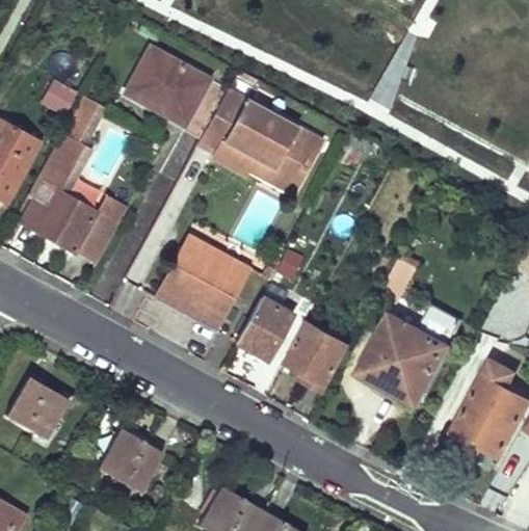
[(159,38),(164,30),(147,21),(142,29),(159,38)]
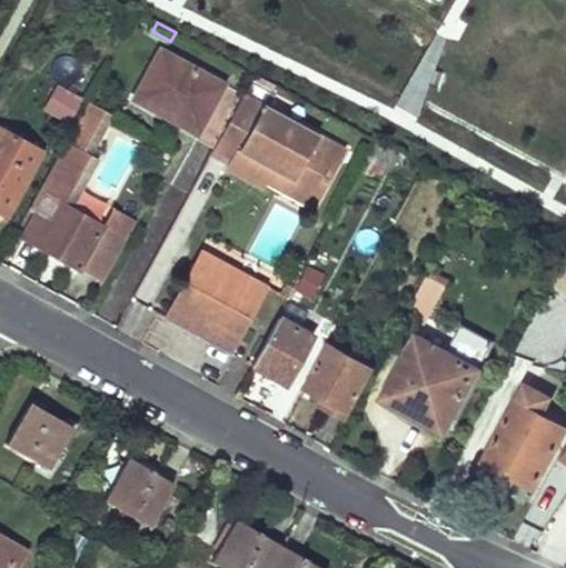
[(218,145),(246,96),(164,50),(139,93),(177,115),(175,119),(218,145)]
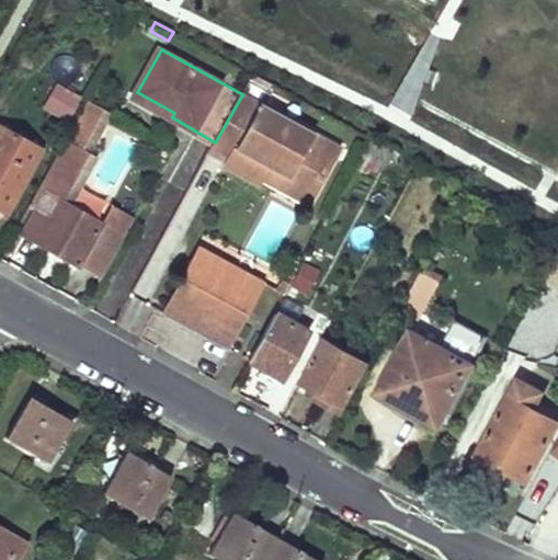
[(70,120),(84,94),(58,80),(44,106),(70,120)]
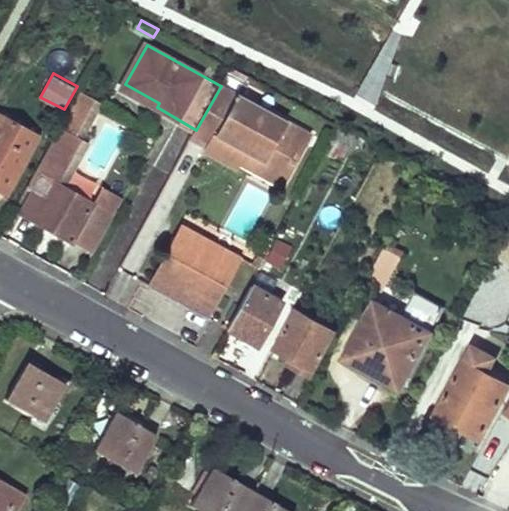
[(159,103),(125,84),(123,88),(157,107),(159,103)]
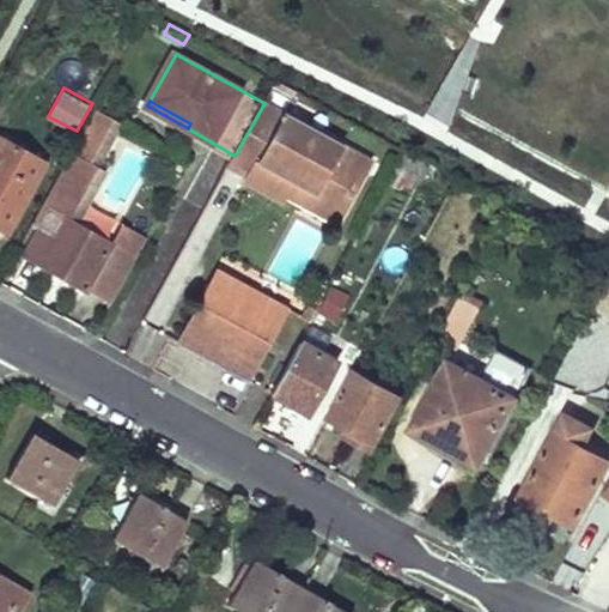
[(274,191),(276,191),(281,189),(284,187),(286,185),(287,181),(298,187),(299,185),(348,213),(376,163),(265,103),(235,156),(255,168),(253,173),(249,177),(269,188),(273,189),(274,191)]
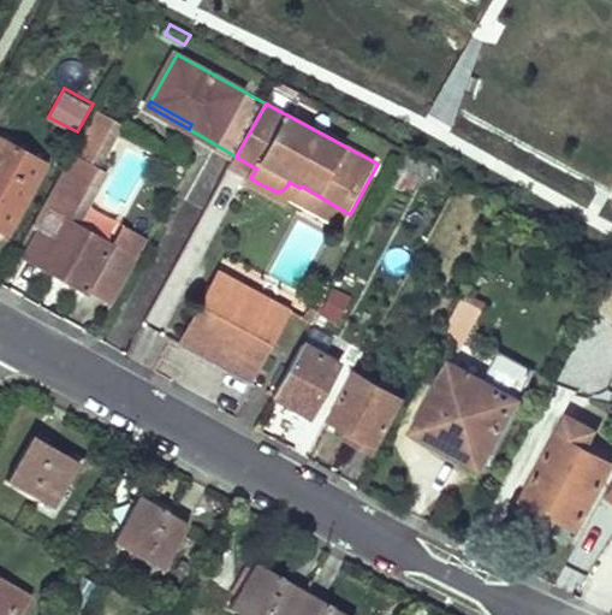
[(118,119),(97,108),(73,152),(94,163),(118,119)]
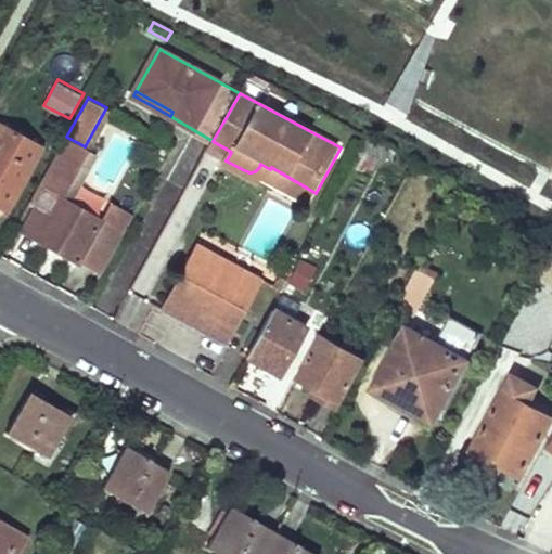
[(41,147),(0,124),(0,203),(9,208),(41,147)]
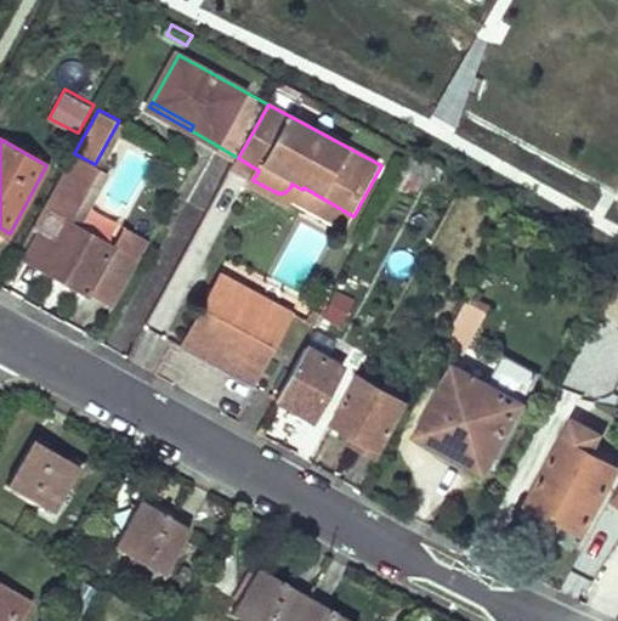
[(434,163),(412,151),(398,175),(421,186),(434,163)]
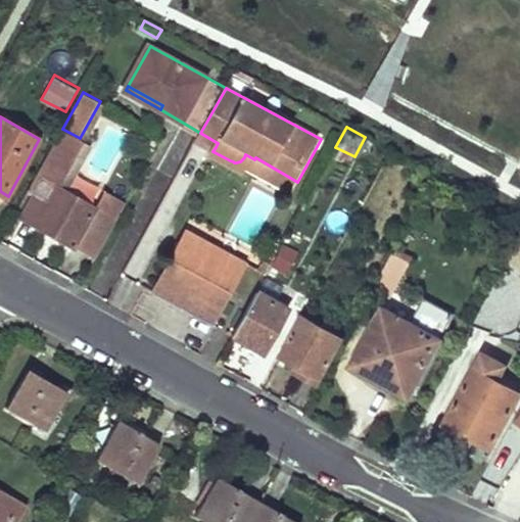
[(37,175),(45,180),(25,218),(75,246),(96,208),(64,190),(59,187),(85,141),(80,138),(62,129),(37,175)]
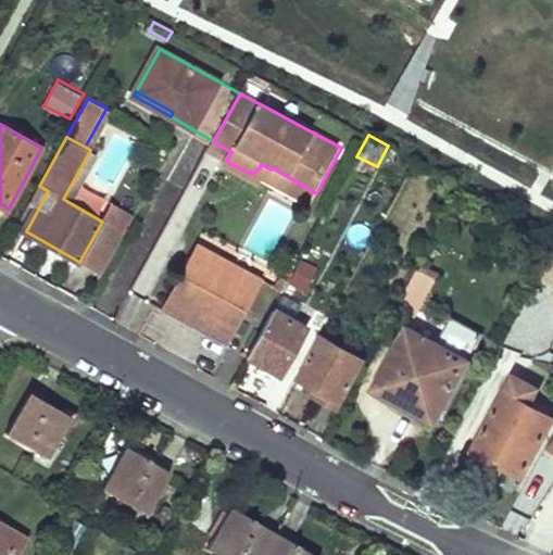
[(231,152),(213,141),(211,147),(229,156),(231,152)]
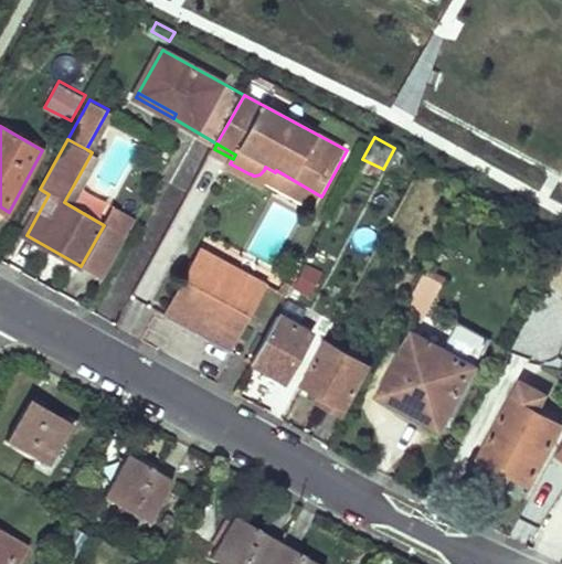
[(98,156),(92,152),(64,202),(70,205),(98,156)]
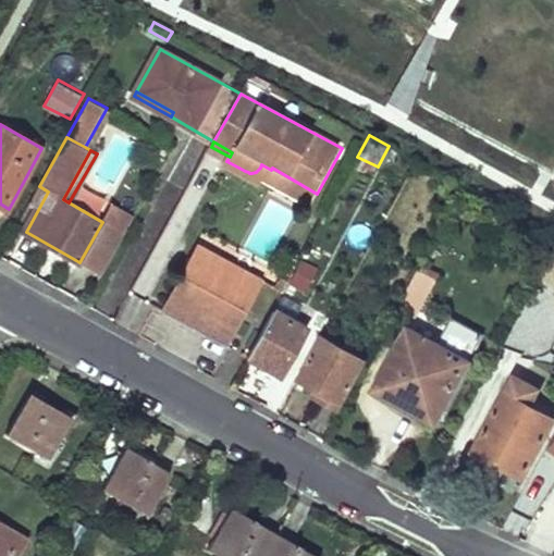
[(245,171),(226,161),(224,167),(263,188),(266,184),(309,208),(317,194),(272,168),(271,170),(261,164),(260,168),(258,170),(256,172),(251,173),(249,173),(248,172),(245,171)]
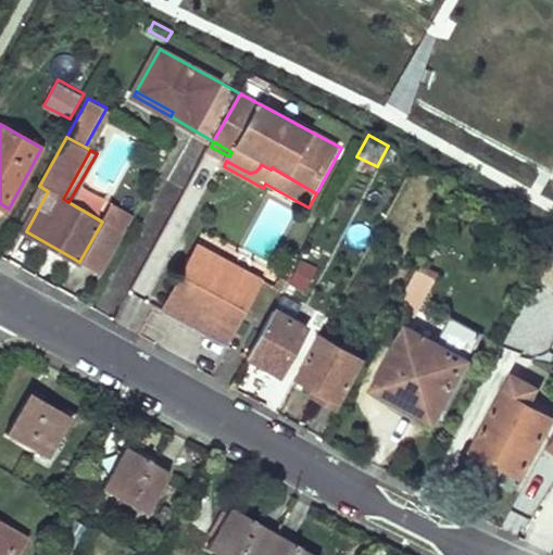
[(205,229),(198,243),(262,278),(269,265),(205,229)]
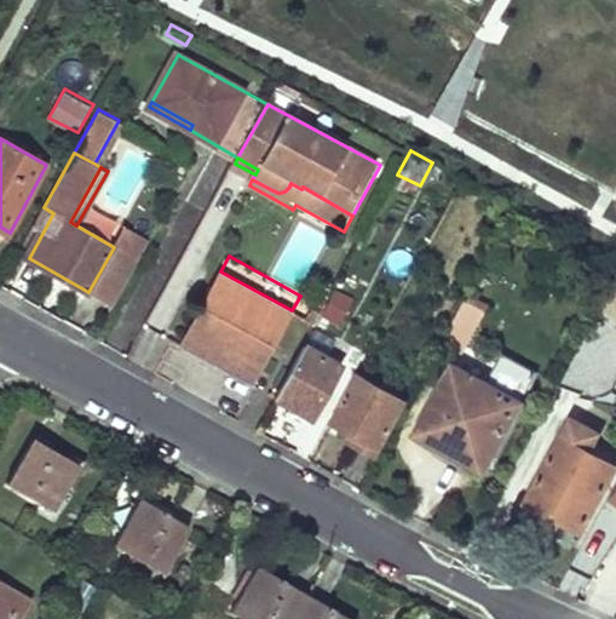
[(292,310),(220,271),(180,344),(252,383),(292,310)]
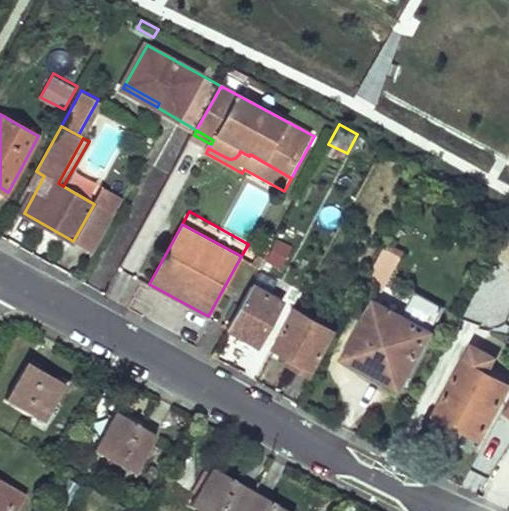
[(266,257),(282,266),(294,245),(278,235),(266,257)]
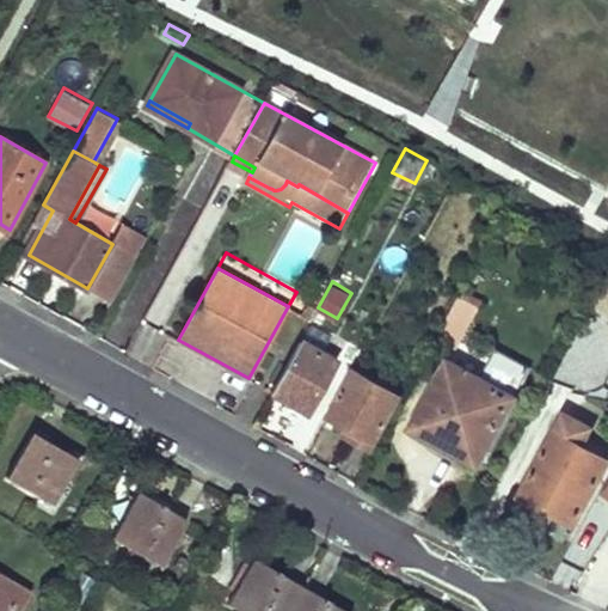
[(480,305),(462,295),(440,335),(458,346),(480,305)]
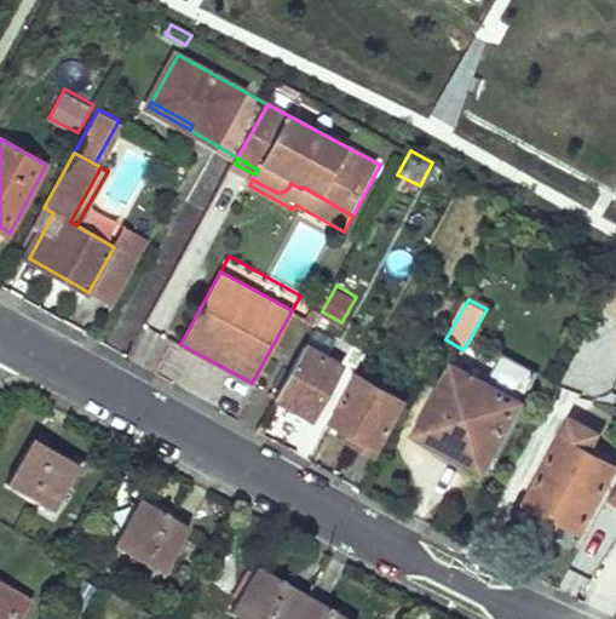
[(615,301),(603,326),(615,332),(615,301)]
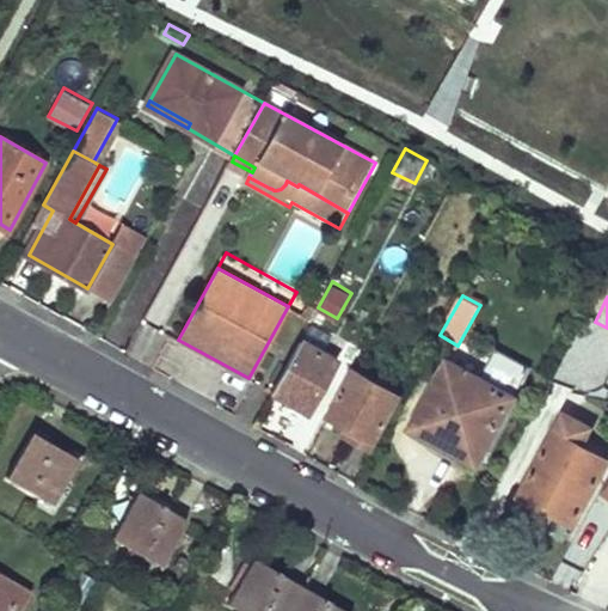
[(337,361),(300,341),(274,392),(309,411),(337,361)]
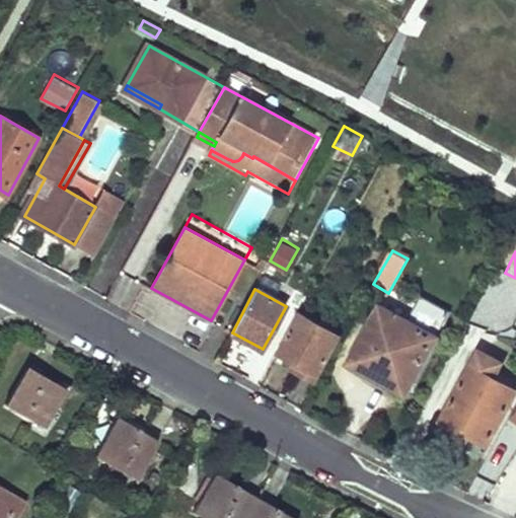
[(409,320),(383,306),(353,362),(408,392),(438,337),(409,320)]
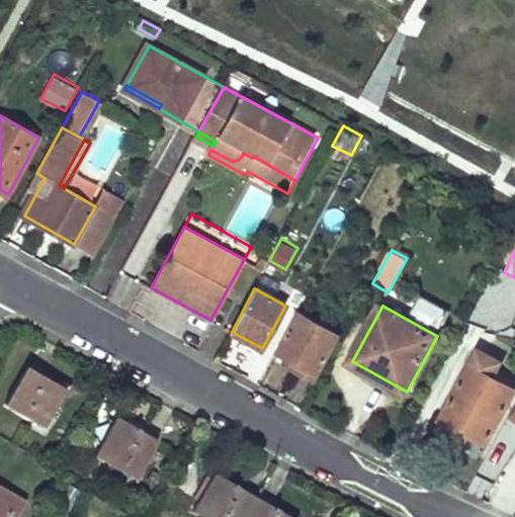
[(408,320),(437,336),(444,323),(415,307),(408,320)]
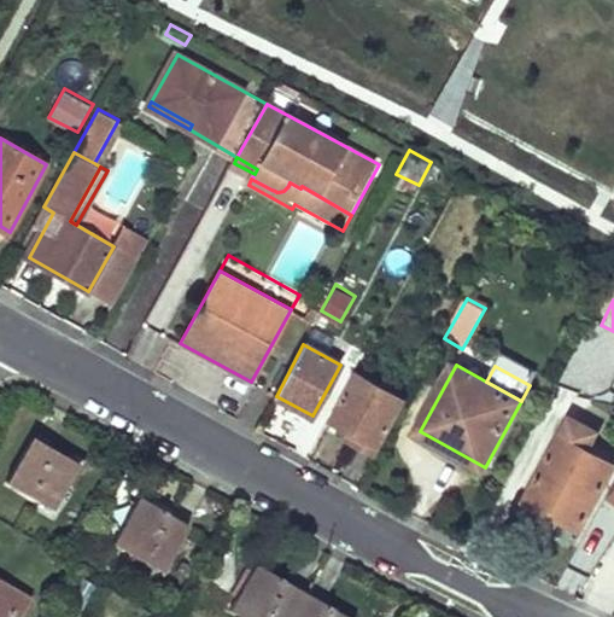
[(335,419),(360,434),(356,440),(378,452),(407,401),(360,374),(335,419)]
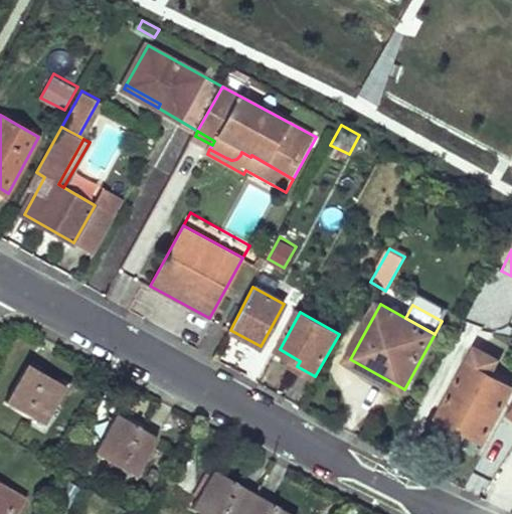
[(499,360),(478,348),(436,424),(461,440),(466,430),(485,441),(511,392),(511,385),(492,374),(499,360)]
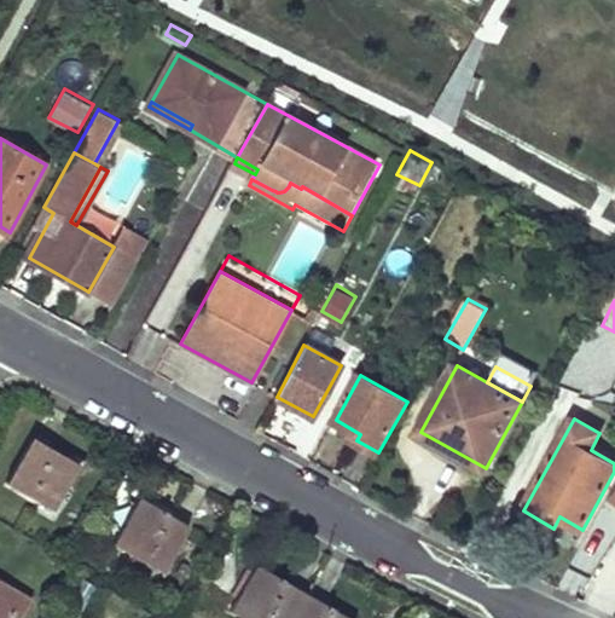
[(80,466),(36,439),(11,483),(54,508),(80,466)]
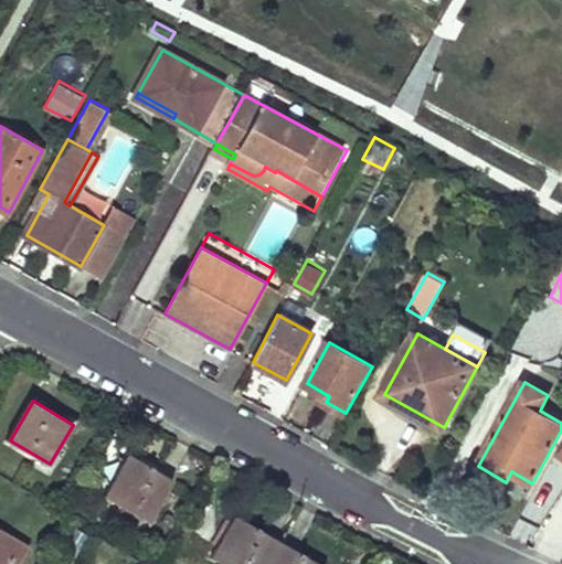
[(127,460),(106,495),(151,521),(175,482),(150,468),(148,472),(127,460)]
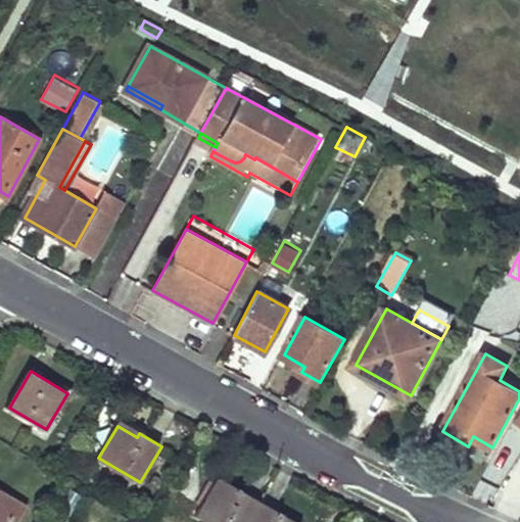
[(208,521),(247,521),(260,502),(238,490),(235,494),(216,483),(197,515),(208,521)]
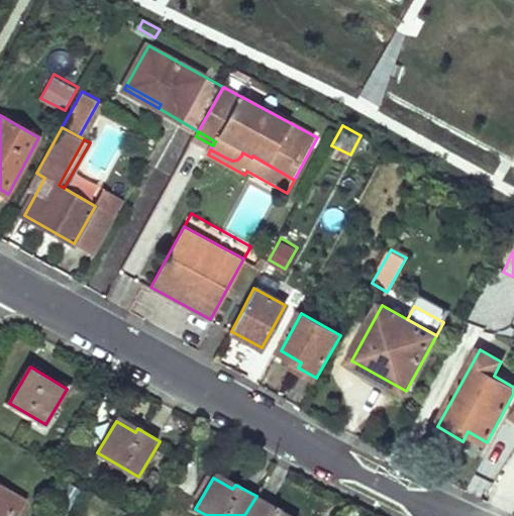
[(0,515),(17,515),(27,499),(0,483),(0,515)]
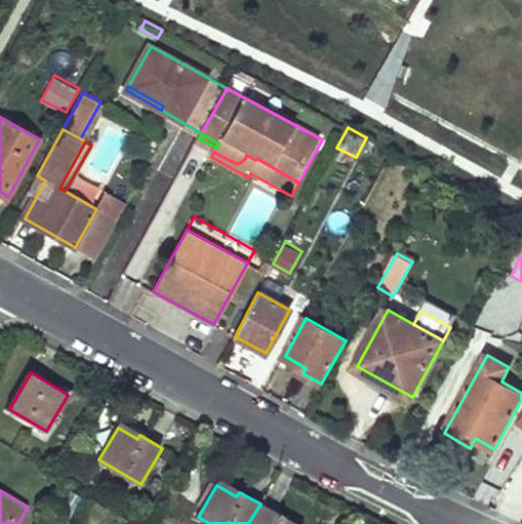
[(261,504),(248,523),(284,523),(279,521),(281,516),(261,504)]
